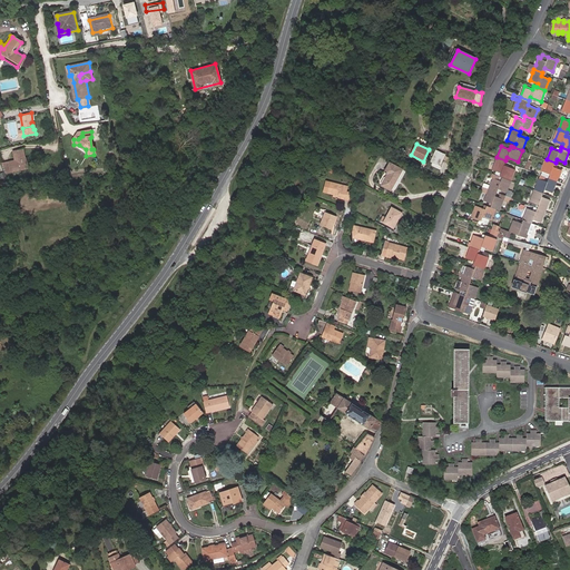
[(23,164),(28,163),(27,157),(25,158),(23,148),(13,150),(15,159),(8,161),(1,163),(6,173),(10,172),(25,168),(23,164)]
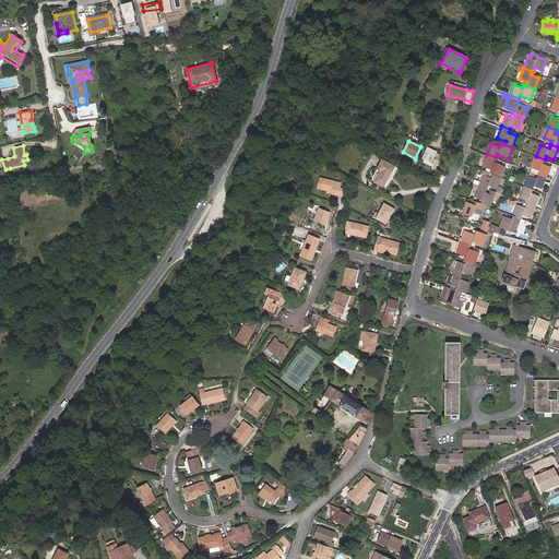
[(431,163),(437,152),(428,147),(423,158),(431,163)]
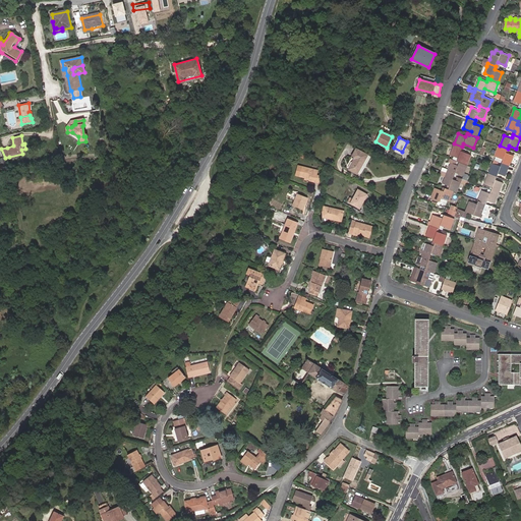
[(459,162),(466,164),(470,155),(461,151),(462,147),(454,143),(450,154),(454,156),(452,159),(457,161),(459,162)]
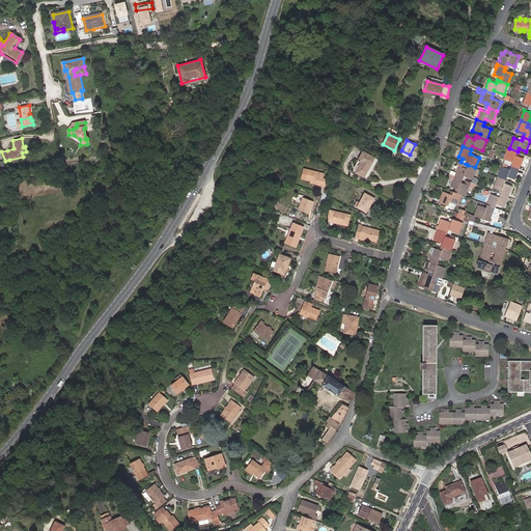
[(516,156),(518,151),(509,148),(505,160),(512,163),(511,165),(520,168),(523,159),(516,156)]
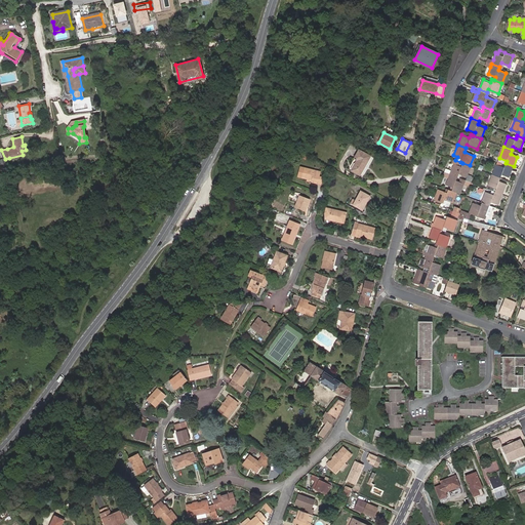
[(353,173),(355,174),(364,155),(361,153),(356,162),(359,163),(353,173)]
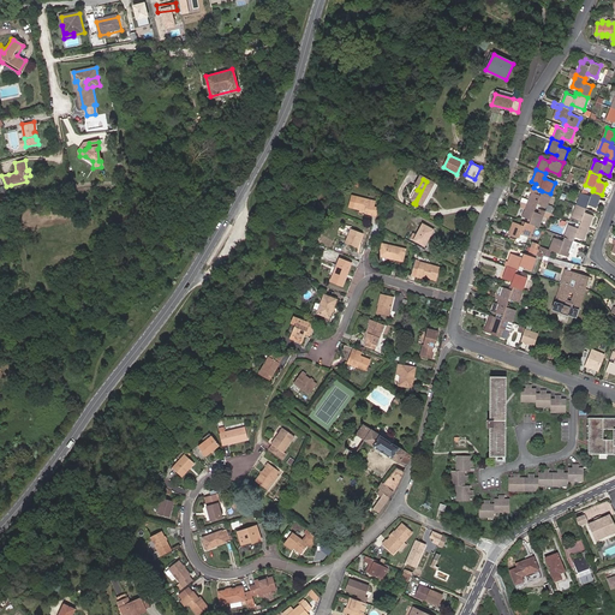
[(427,181),(416,204),(424,209),(427,204),(425,203),(433,191),(433,192),(436,187),(427,181)]
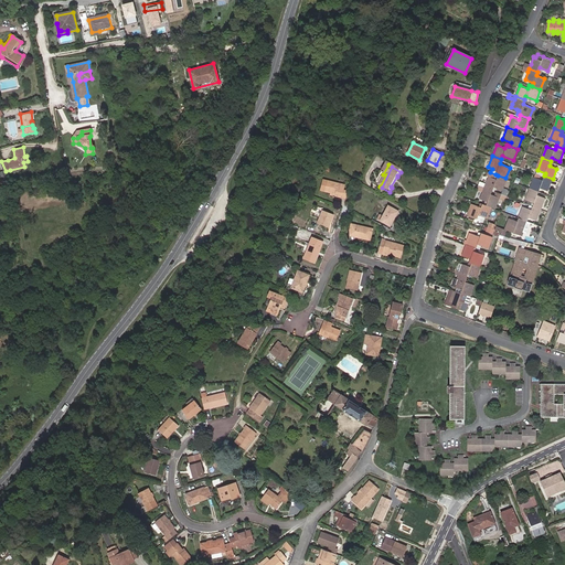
[(502,189),(505,178),(498,176),(496,174),(490,172),(488,171),(487,176),(489,176),(484,187),(492,190),(494,185),(502,189)]
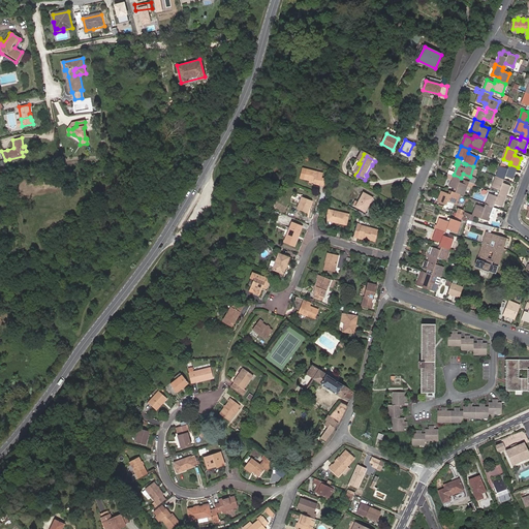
[(514,179),(518,167),(509,164),(508,168),(501,165),(497,176),(505,179),(506,176),(514,179)]
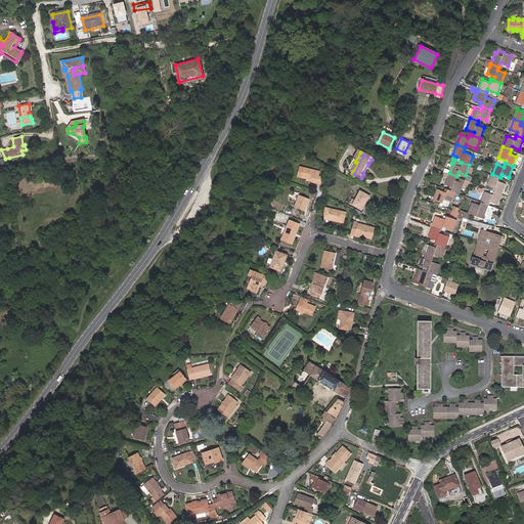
[(320,174),(305,169),(302,178),(307,180),(307,182),(309,183),(309,181),(317,183),(316,185),(320,186),(322,179),(319,178),(320,174)]
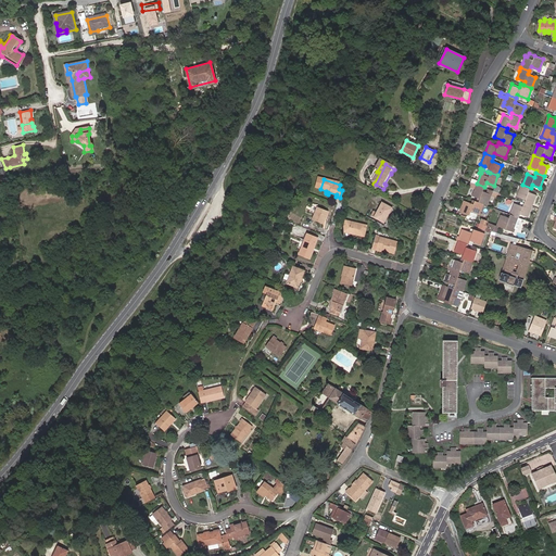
[(483,203),(487,204),(491,193),(497,196),(498,192),(497,191),(493,190),(484,187),(477,184),(471,181),(469,186),(475,188),(472,194),(480,198),(479,201),(483,203)]
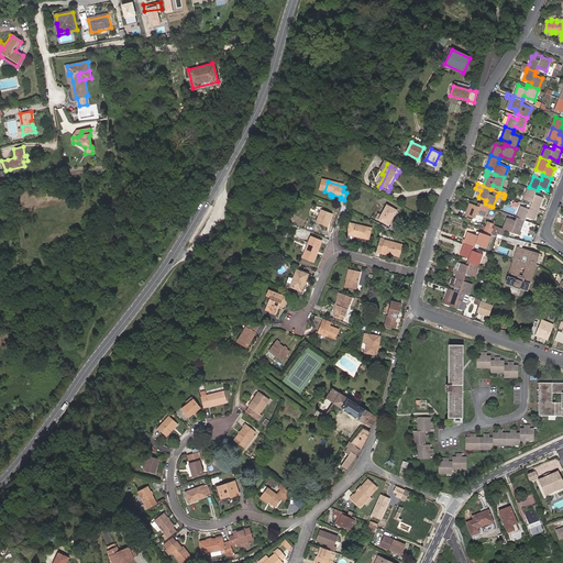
[(532,205),(539,208),(543,197),(537,195),(538,190),(529,187),(525,198),(533,201),(532,205)]
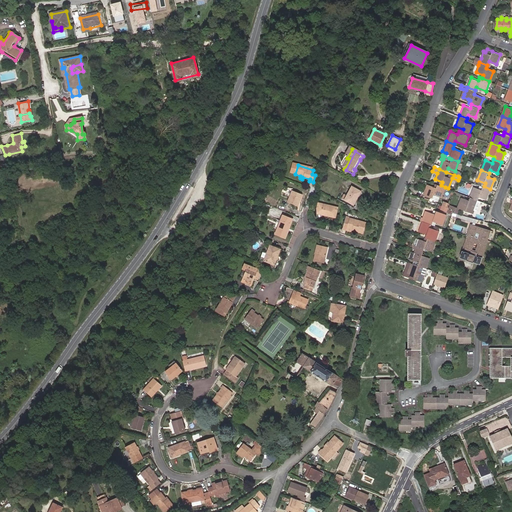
[(445,187),(441,185),(437,184),(436,187),(429,184),(425,195),(432,197),(433,194),(441,197),(445,187)]
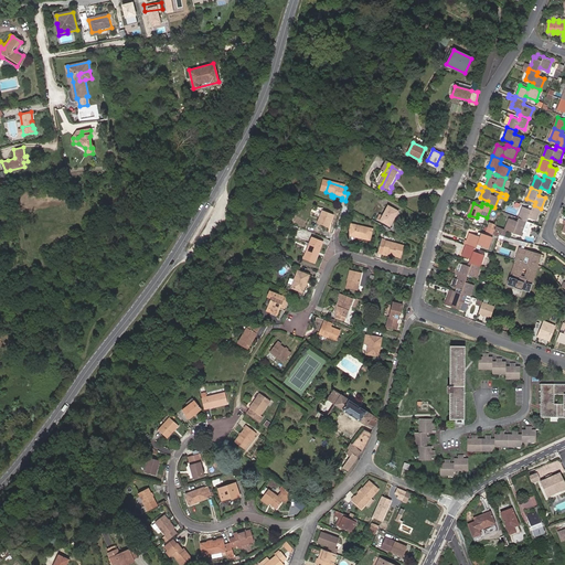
[(537,220),(541,209),(534,205),(531,204),(530,208),(524,206),(520,217),(529,221),(530,217),(537,220)]
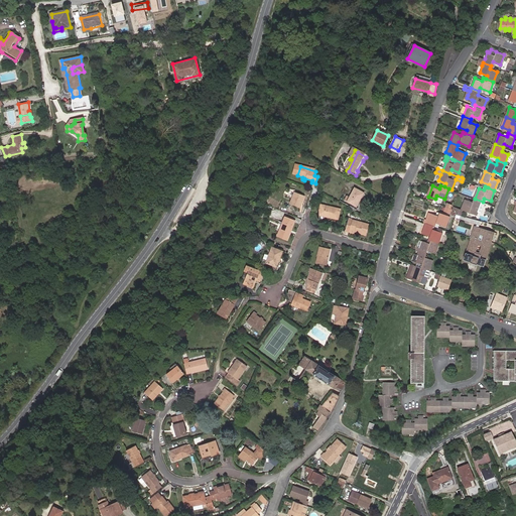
[(347,202),(356,207),(363,194),(354,188),(347,202)]
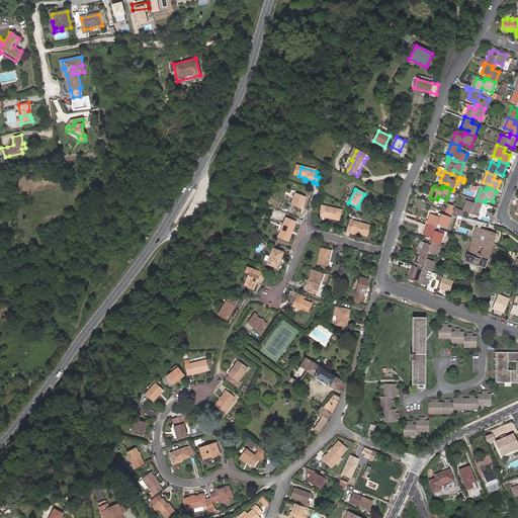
[(307,195),(296,192),(291,205),(301,209),(307,195)]
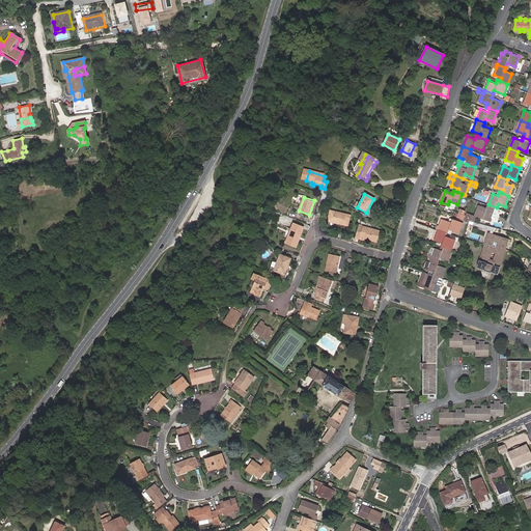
[(479,205),(476,216),(483,219),(484,215),(496,219),(500,208),(497,207),(488,204),(487,207),(479,205)]
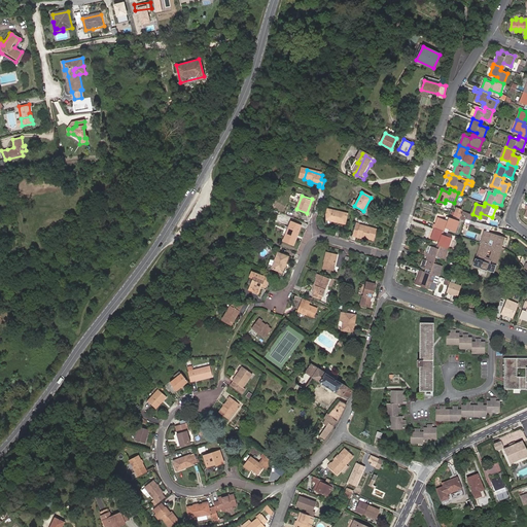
[(334,222),(346,225),(348,215),(328,210),(326,220),(334,222)]
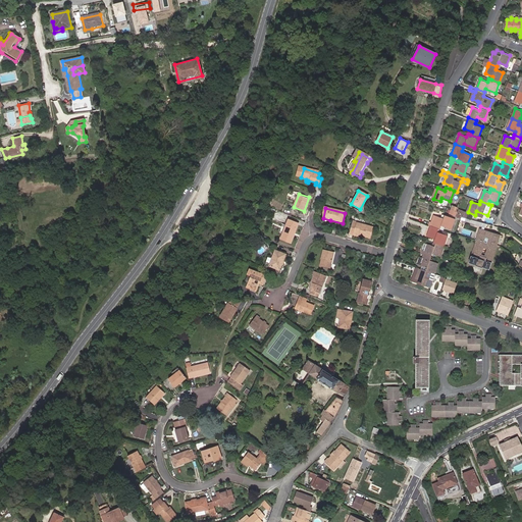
[(450,223),(447,216),(445,215),(444,217),(437,215),(434,222),(432,221),(430,220),(428,224),(431,225),(433,225),(440,228),(442,228),(444,225),(452,229),(453,228),(450,223)]
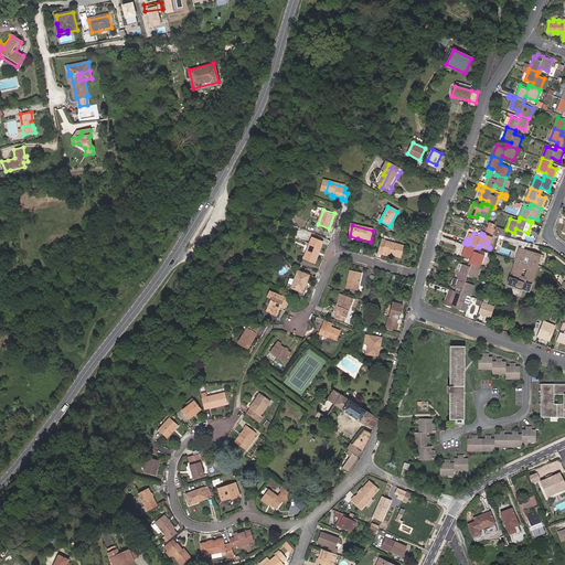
[(493,238),(483,234),(487,242),(490,247),(493,238)]
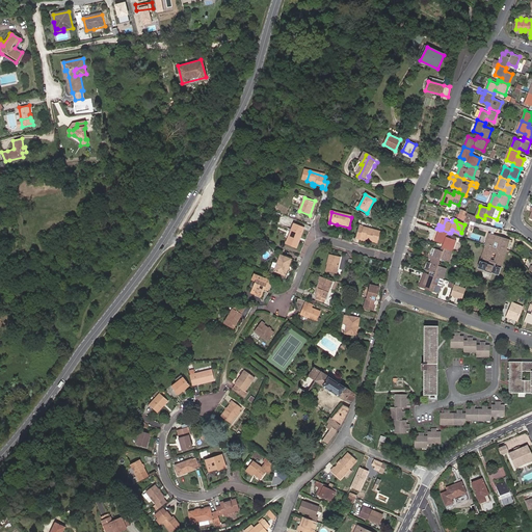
[(295,222),(288,242),(298,246),(306,227),(295,222)]
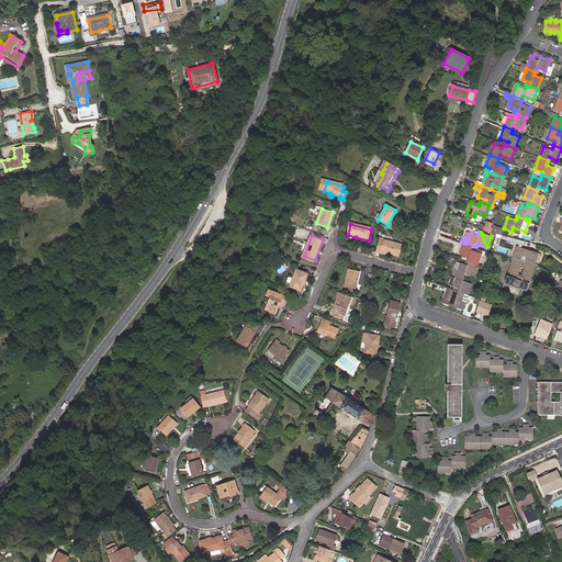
[(382,253),(388,254),(398,256),(402,246),(384,242),(385,239),(381,238),(378,253),(382,254),(382,253)]
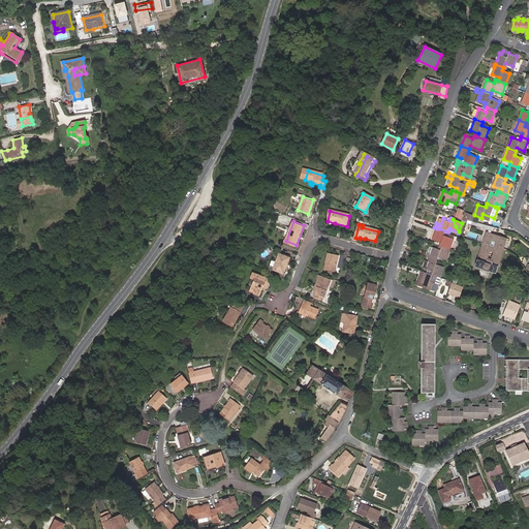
[(444,236),(446,231),(439,228),(437,228),(434,239),(442,242),(441,245),(443,246),(450,249),(455,239),(444,236)]
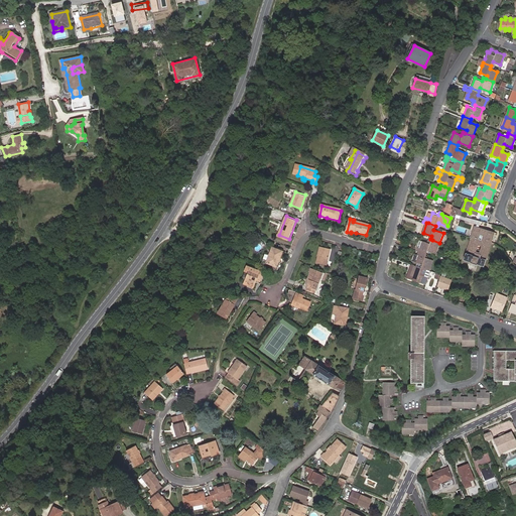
[(491,243),(491,242),(494,233),(474,227),(471,236),(491,243)]
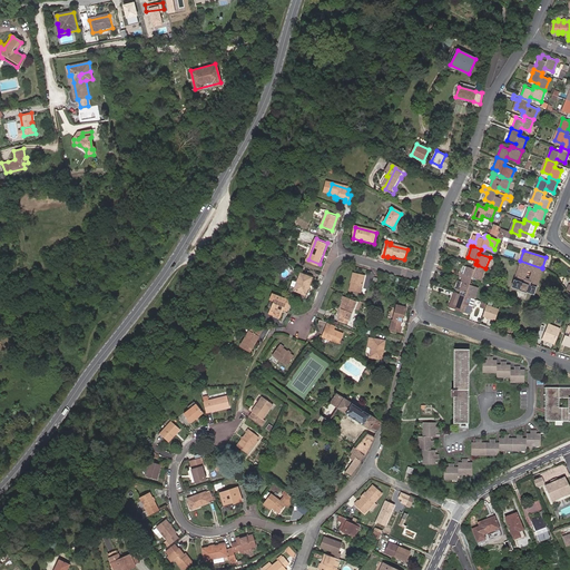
[(520,261),(520,263),(512,287),(519,290),(519,291),(526,293),(527,292),(534,294),(542,268),(520,261)]
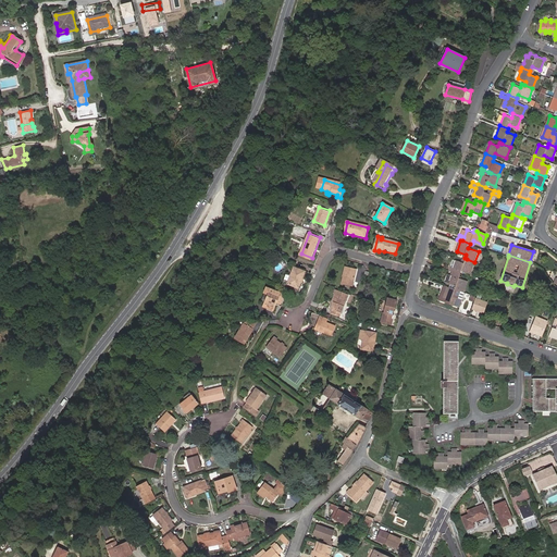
[(454,259),(449,269),(453,270),(462,273),(463,271),(470,273),(474,262),(467,259),(465,263),(457,260),(454,259)]
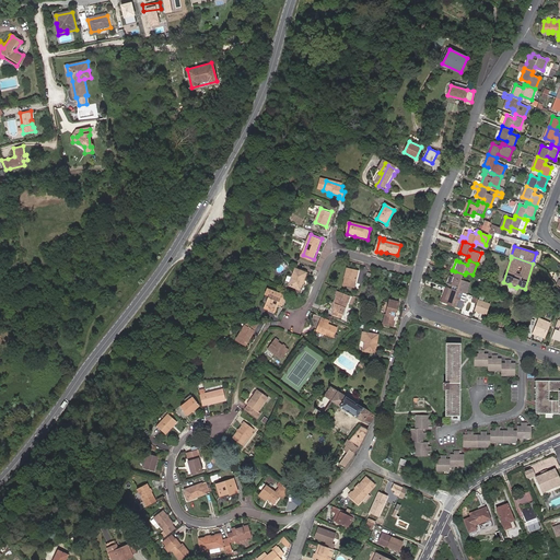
[(296,267),(290,283),(301,288),(307,271),(296,267)]
